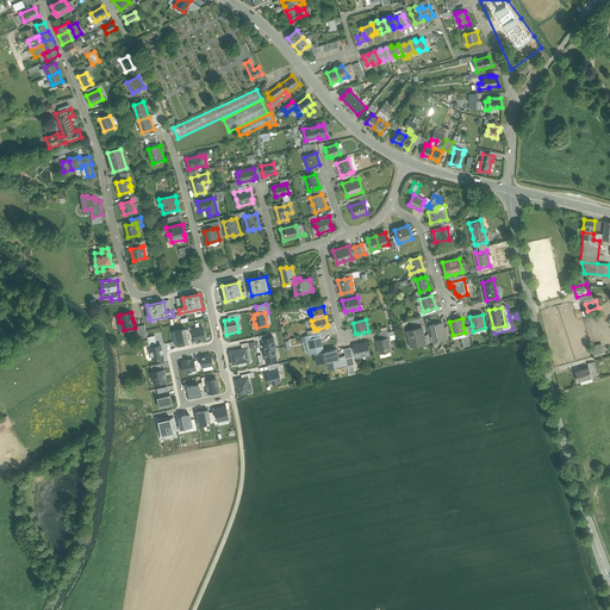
[(442,323),(430,325),(434,342),(447,340),(443,327),(442,323)]
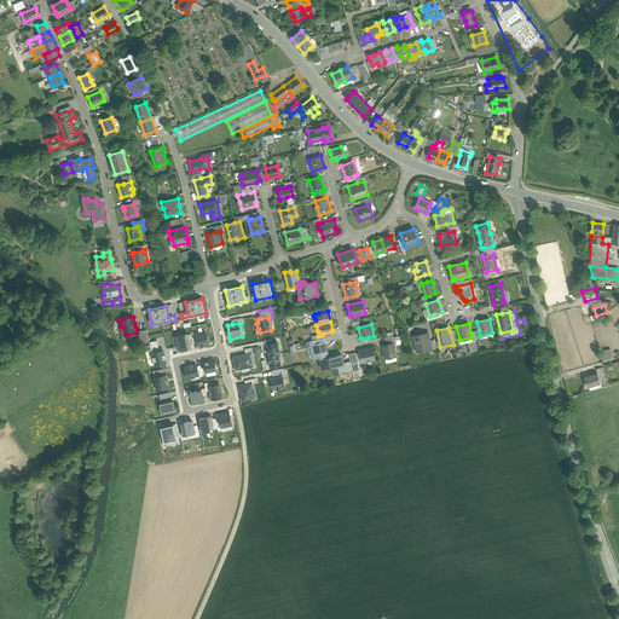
[(146,329),(138,331),(140,342),(149,340),(146,329)]
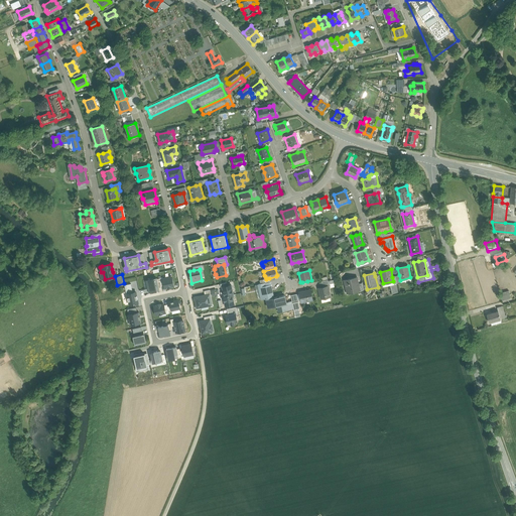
[(171,276),(162,278),(163,283),(165,288),(174,286),(171,276)]
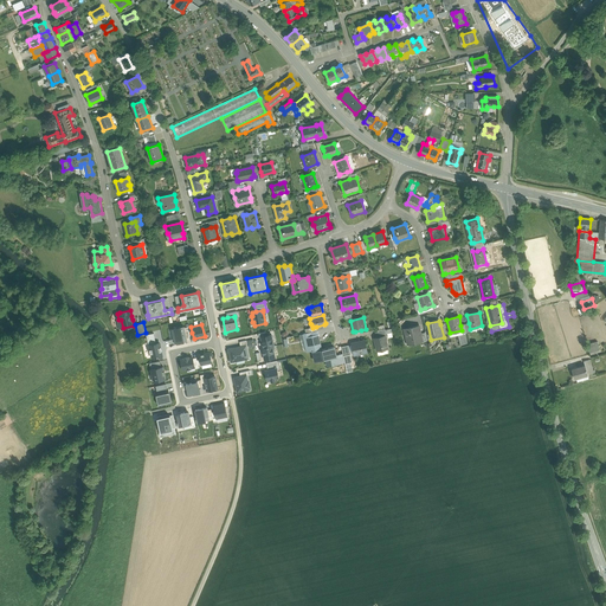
[(184,326),(172,329),(174,339),(175,342),(175,343),(187,341),(184,326)]
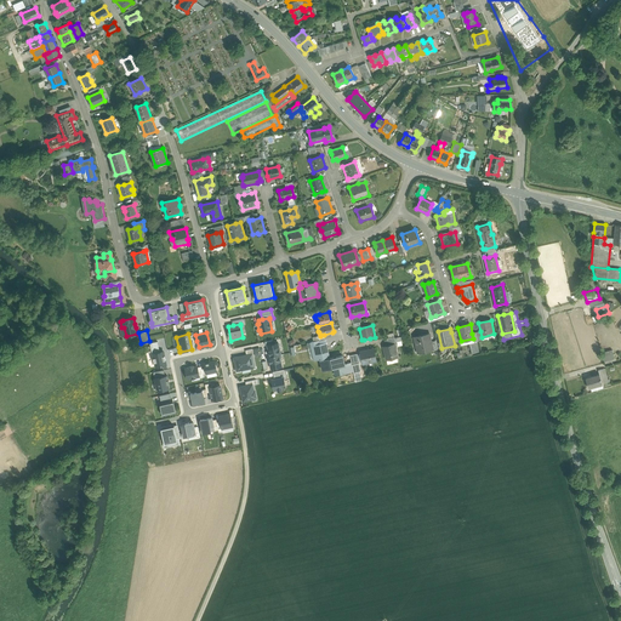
[(429,334),(414,337),(417,353),(433,351),(432,348),(433,348),(432,342),(429,334)]
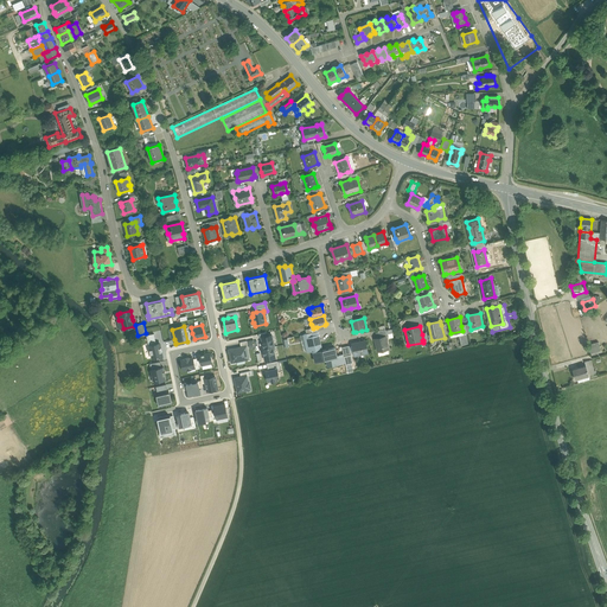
[(313,337),(306,338),(307,346),(312,345),(313,352),(321,351),(319,334),(313,337)]
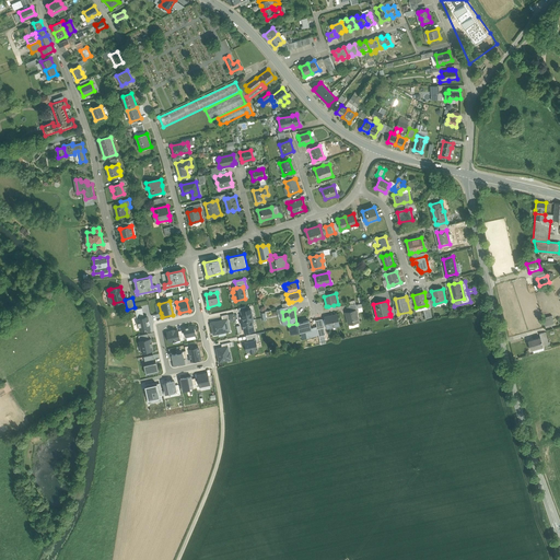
[(251,310),(242,312),(242,316),(243,315),(244,319),(243,319),(244,322),(252,321),(253,319),(251,310)]
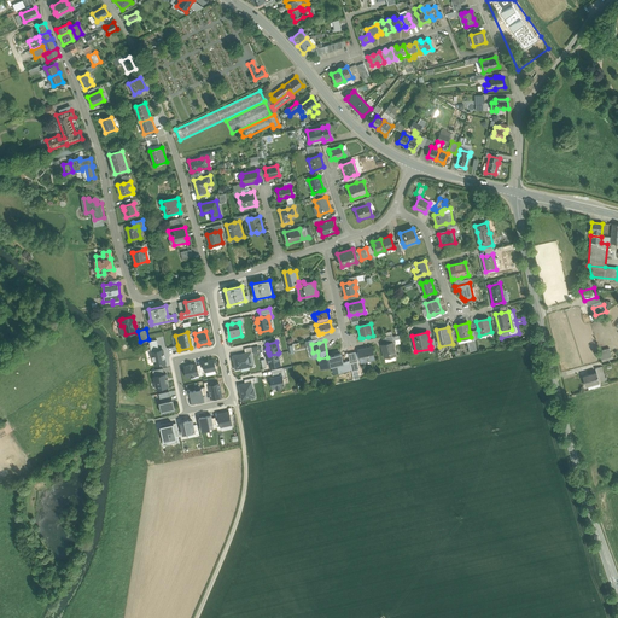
[(385,344),(382,345),(385,357),(395,355),(392,343),(385,344)]
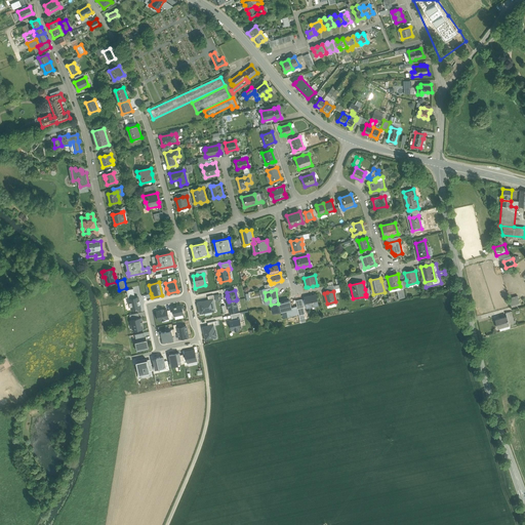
[(316,295),(305,297),(305,299),(307,308),(307,307),(314,306),(318,305),(316,295)]
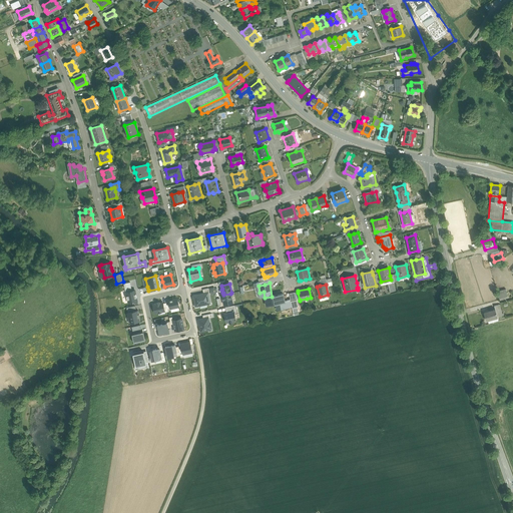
[(506,290),(497,292),(499,298),(507,295),(506,290)]
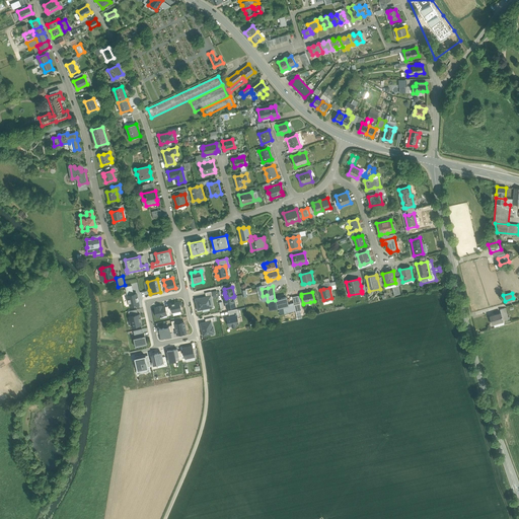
[(211,296),(195,299),(198,310),(213,307),(211,296)]
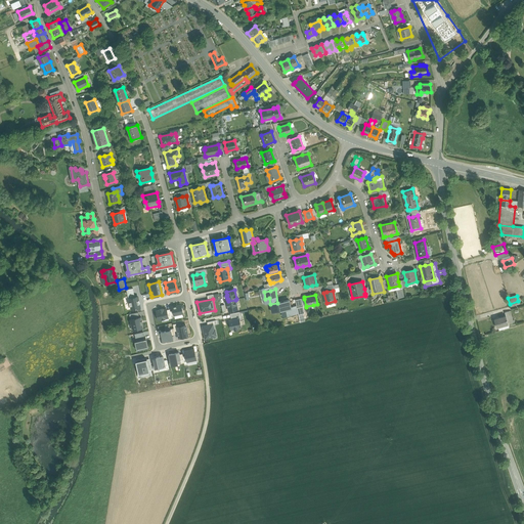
[(235,300),(228,301),(227,301),(228,306),(229,310),(237,309),(235,300)]
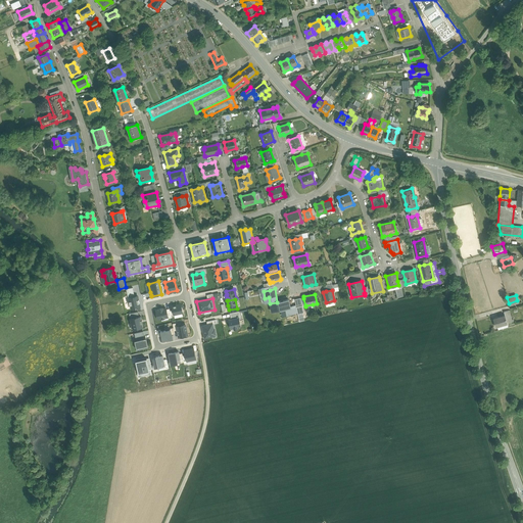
[(277,302),(270,303),(272,312),(285,308),(286,315),(291,314),(290,306),(288,299),(277,302)]
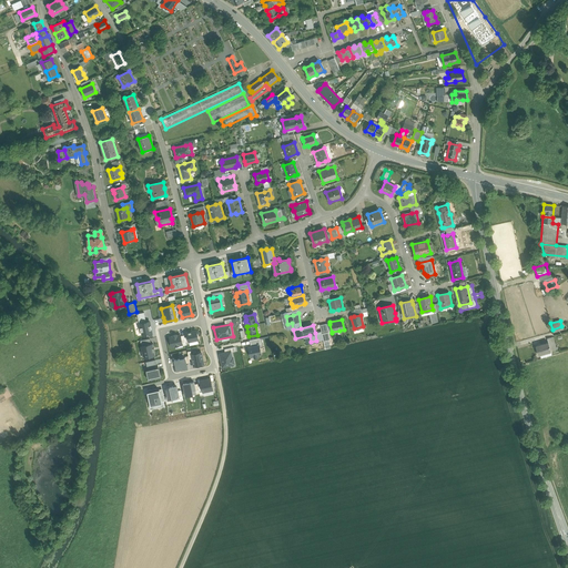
[(196,331),(186,333),(188,337),(189,342),(199,340),(196,331)]
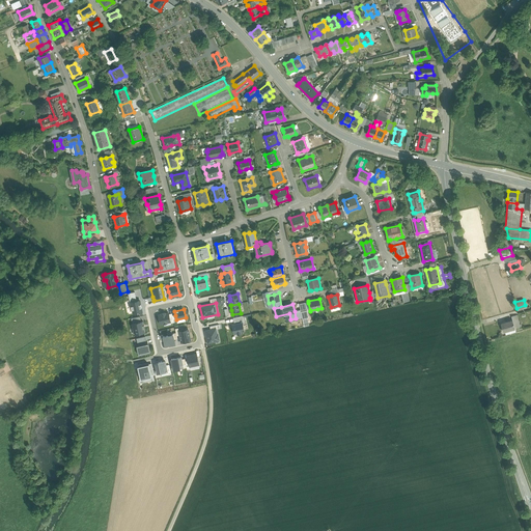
[(162,314),(159,315),(160,324),(164,324),(167,323),(171,322),(169,314),(169,313),(165,314),(165,313),(162,313),(162,314)]
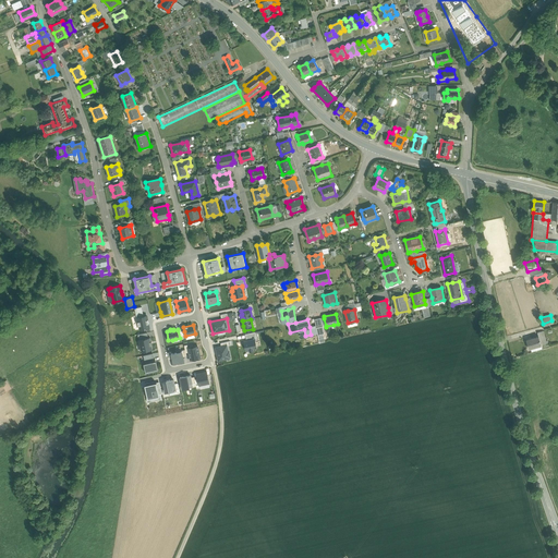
[(543,331),(537,332),(538,337),(541,346),(547,343),(543,331)]
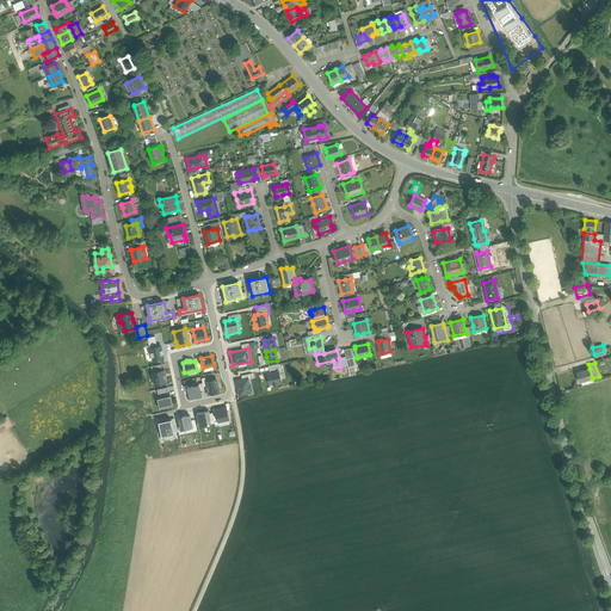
[(166,366),(149,370),(153,387),(170,384),(166,366)]
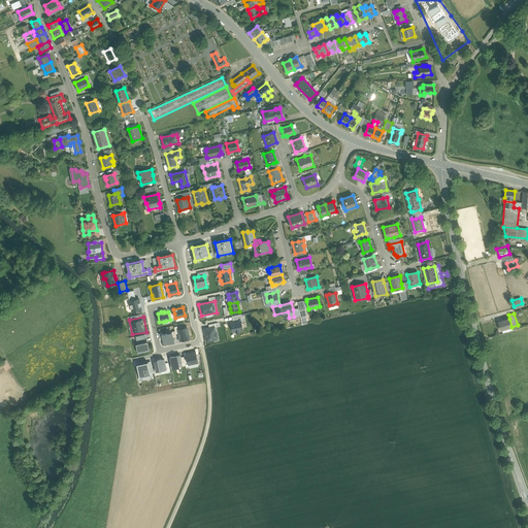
[(509,319),(498,322),(500,330),(502,329),(502,332),(513,330),(512,327),(509,319)]
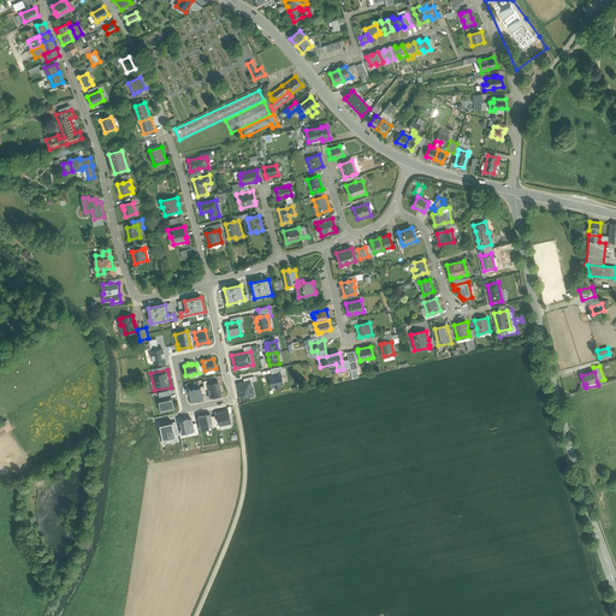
[(272,375),(270,377),(271,388),(276,386),(276,388),(280,386),(279,385),(284,384),(282,374),(272,375)]
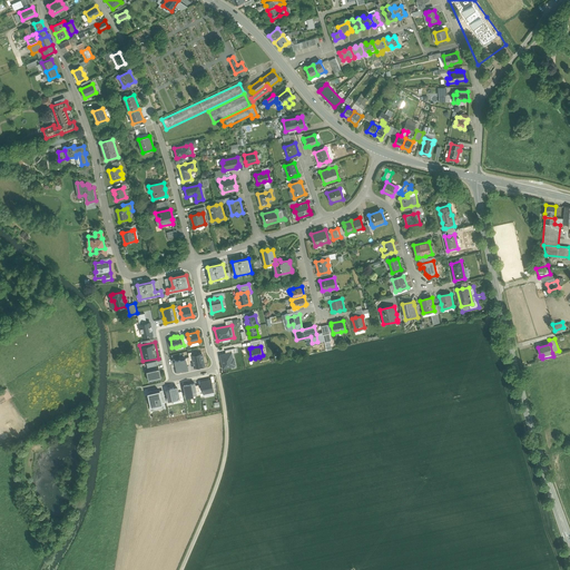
[(226,354),(219,355),(223,369),(235,366),(232,352),(226,354)]
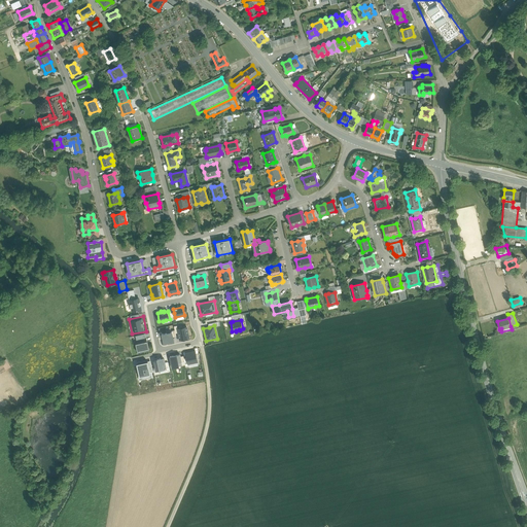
[(186,327),(178,329),(178,332),(180,340),(189,338),(186,327)]
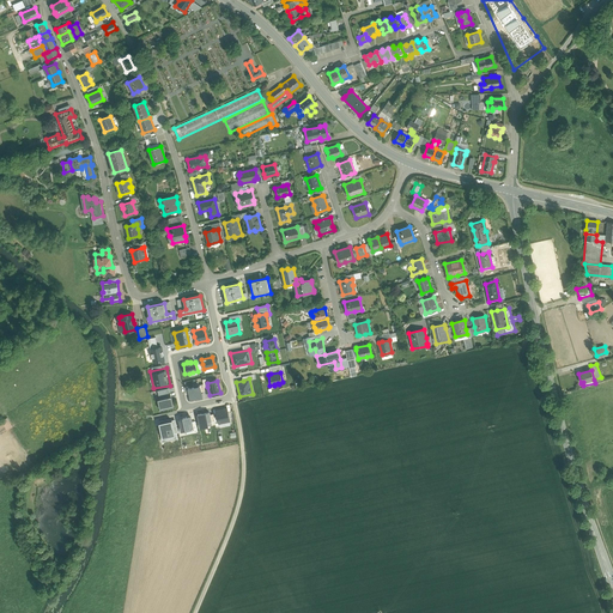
[(200,386),(188,389),(189,394),(190,399),(202,396),(201,392),(200,386)]
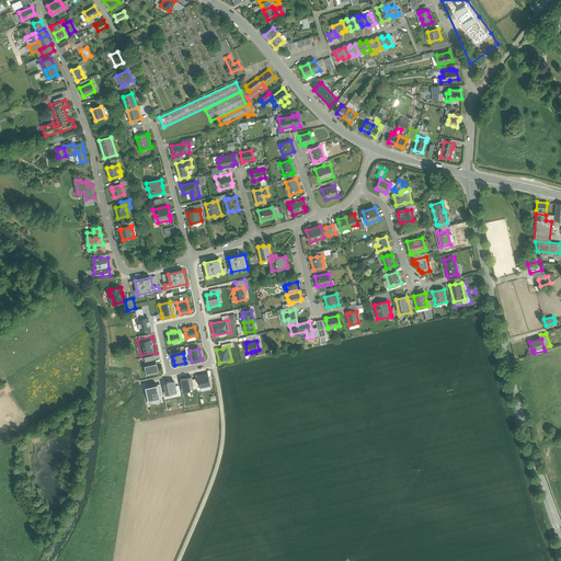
[(145,357),(146,365),(156,363),(153,355),(145,357)]
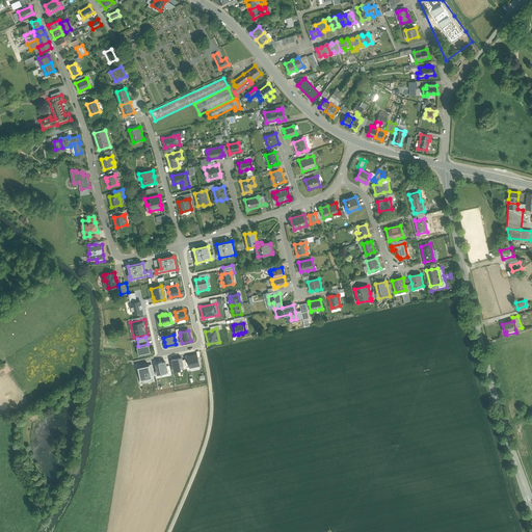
[(138,346),(137,346),(139,355),(151,353),(149,344),(148,344),(138,346)]
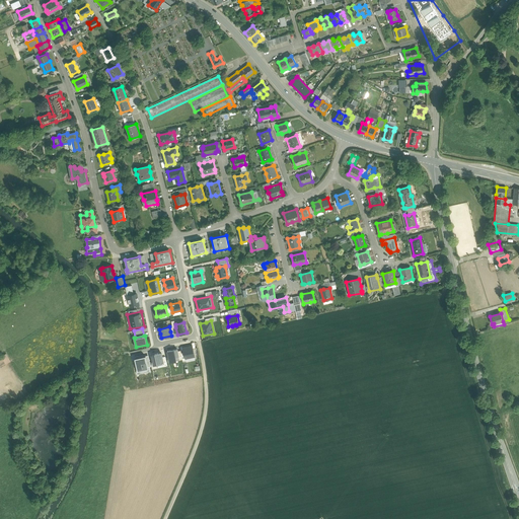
[(193,346),(183,348),(184,352),(186,358),(195,356),(193,346)]
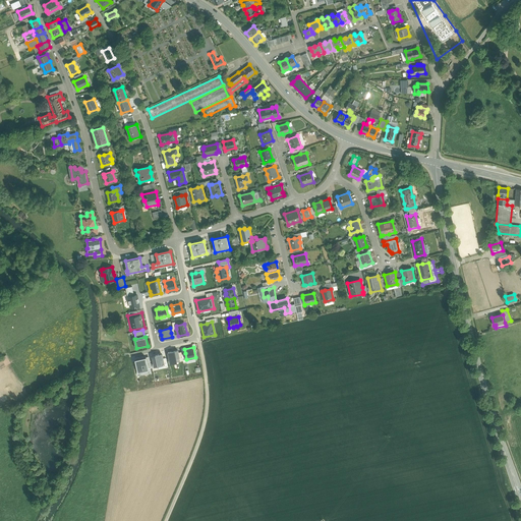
[(178,350),(168,352),(170,363),(180,361),(178,352),(178,350)]
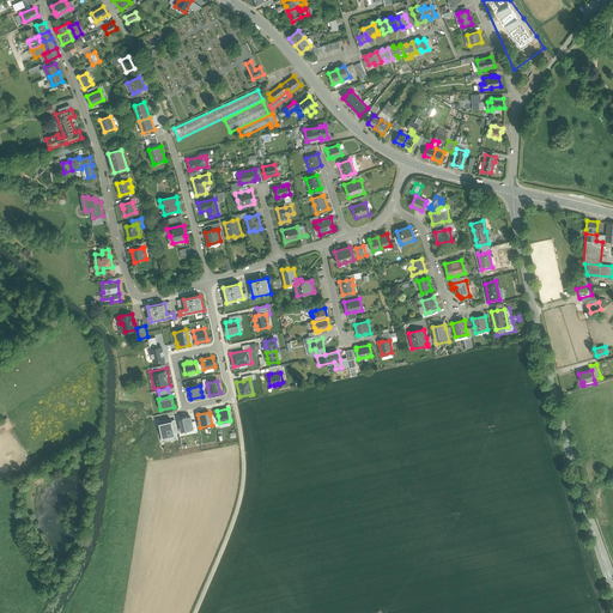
[(192,422),(190,417),(187,418),(187,417),(183,418),(183,419),(180,419),(182,431),(193,429),(192,422)]
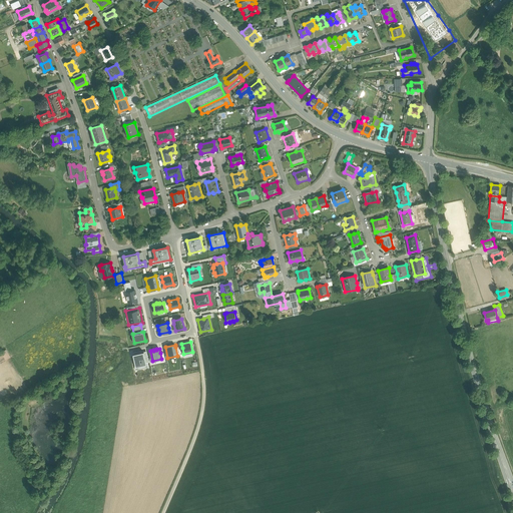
[(144,350),(131,353),(135,371),(148,368),(144,350)]
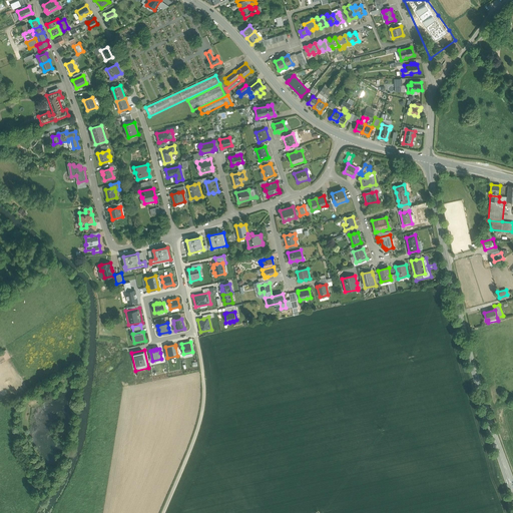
[(6,351),(0,354),(0,360),(2,363),(10,358),(6,351)]
